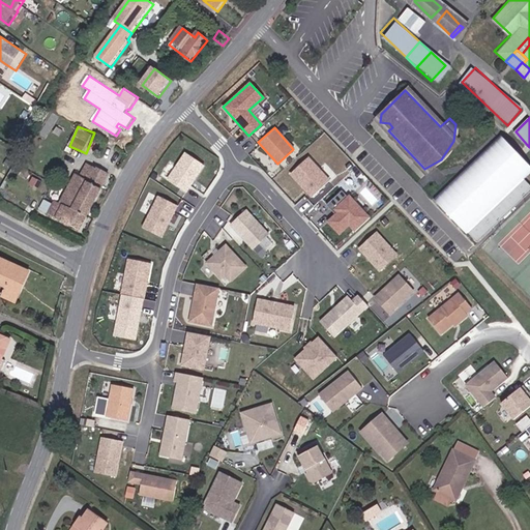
[(529,162),(502,133),(434,196),(466,231),(468,230),(476,239),(529,189),(529,182),(525,177),(529,171),(529,162)]
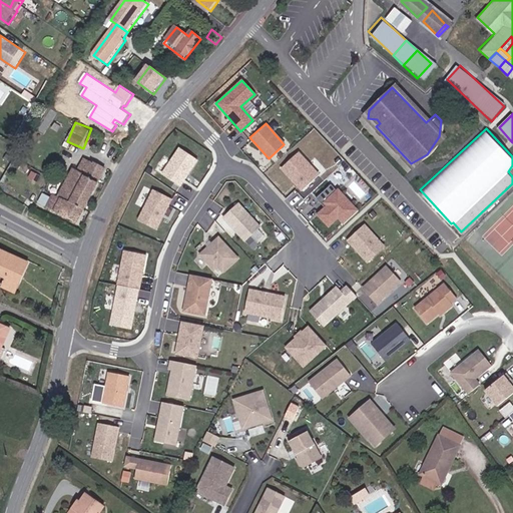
[(181,184),(199,158),(181,146),(163,172),(181,184)]
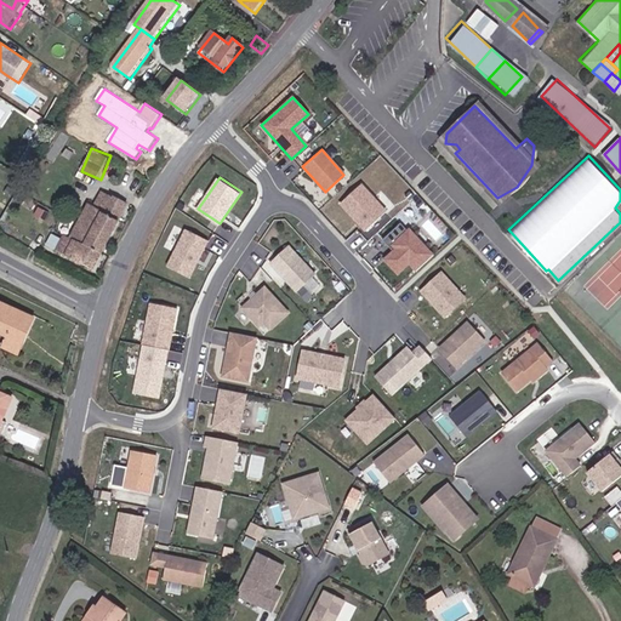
[(385,211),(360,183),(339,203),(354,220),(357,218),(359,222),(358,223),(364,231),(385,211)]
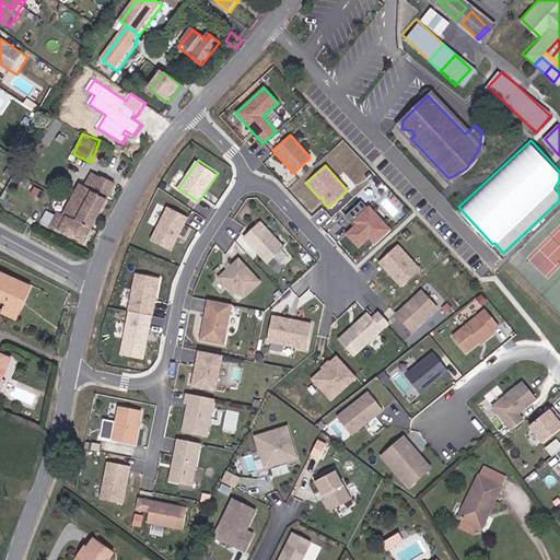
[(59,212),(54,223),(53,226),(86,243),(115,184),(91,175),(85,188),(81,186),(74,198),(68,210),(57,206),(55,210),(59,212)]
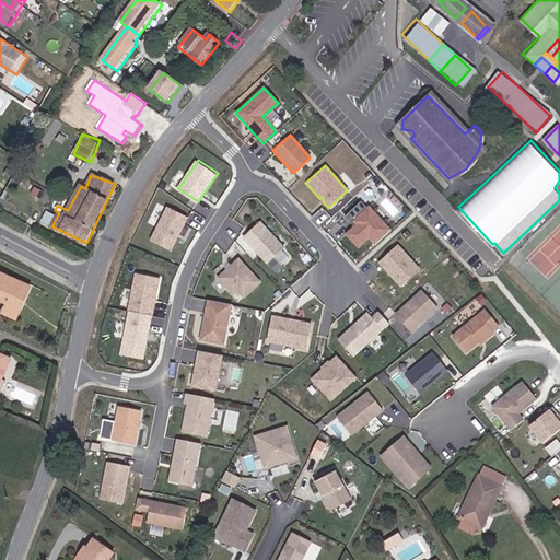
[(68,210),(74,198),(68,195),(63,202),(59,201),(57,206),(68,210)]
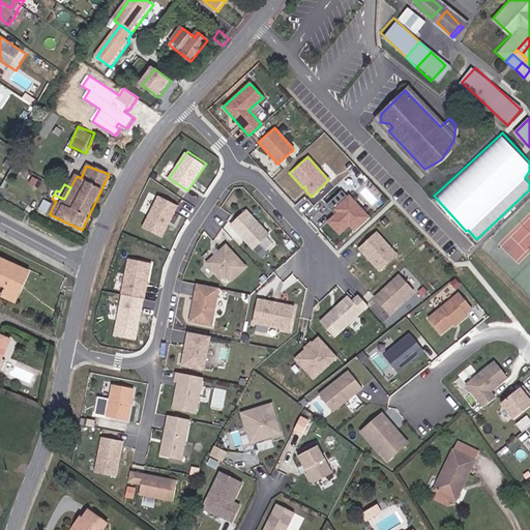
[(367,218),(348,196),(346,197),(341,190),(324,204),(331,211),(334,209),(336,211),(326,222),(337,234),(347,225),(353,232),(367,218)]
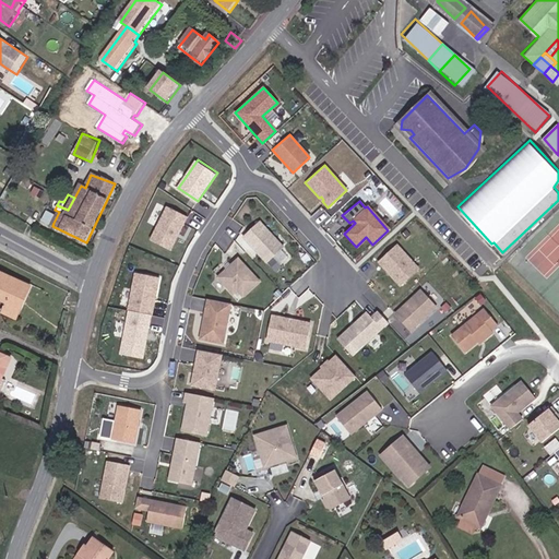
[(171,248),(189,215),(169,204),(152,238),(171,248)]
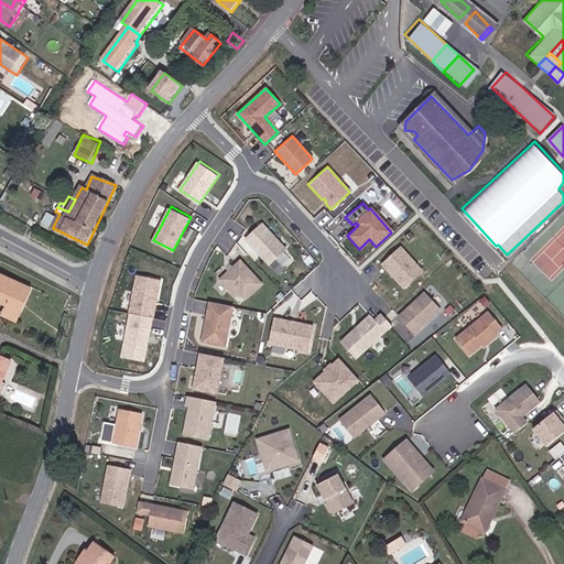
[(54,225),(60,214),(55,212),(50,223),(54,225)]
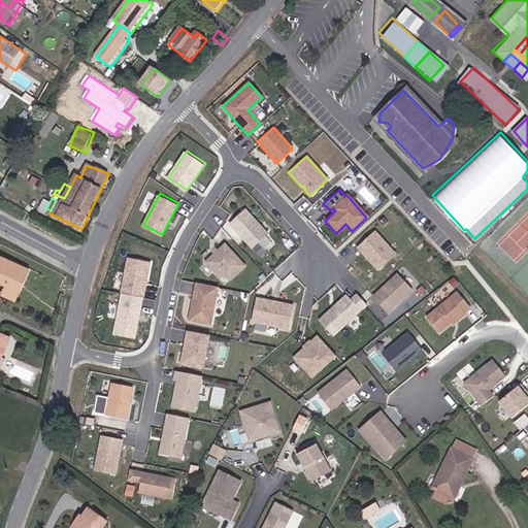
[(266,233),(243,208),(228,223),(250,248),(266,233)]
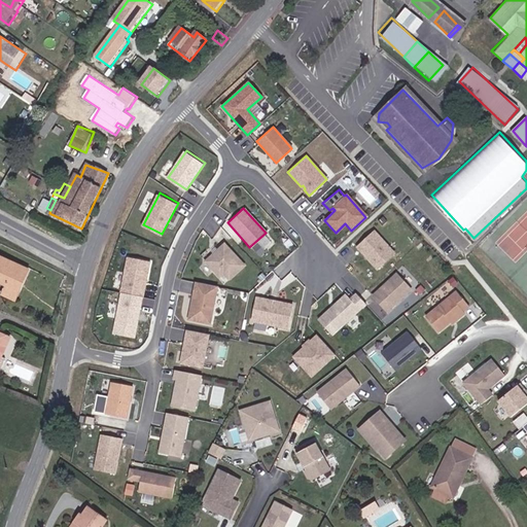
[(392,253),(373,232),(355,247),(375,270),(392,253)]
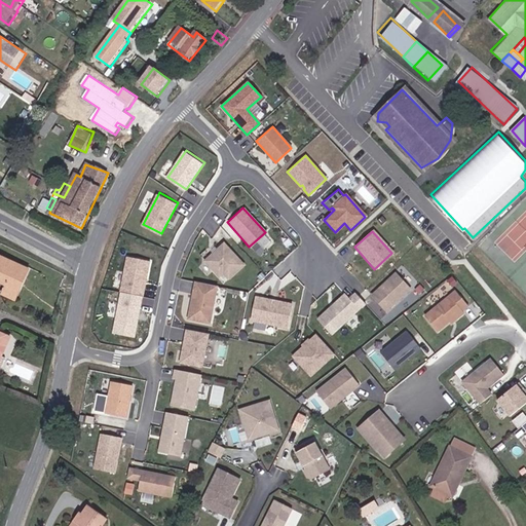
[(242,264),(222,241),(203,259),(217,275),(221,271),(226,277),(242,264)]
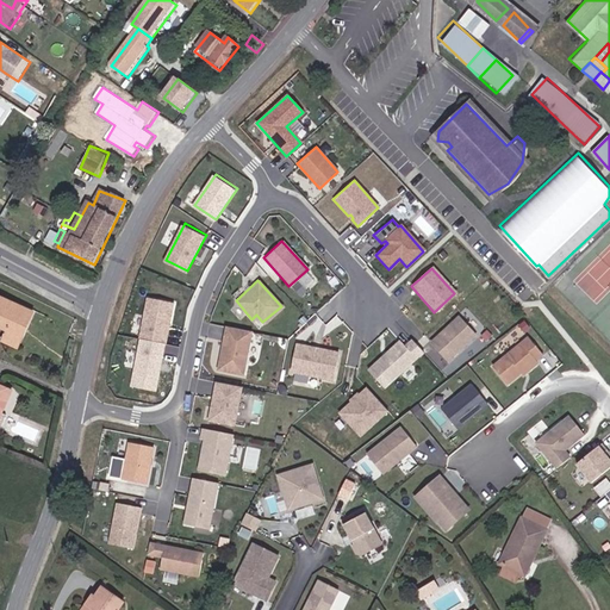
[(305,291),(296,280),(290,286),(299,296),(305,291)]
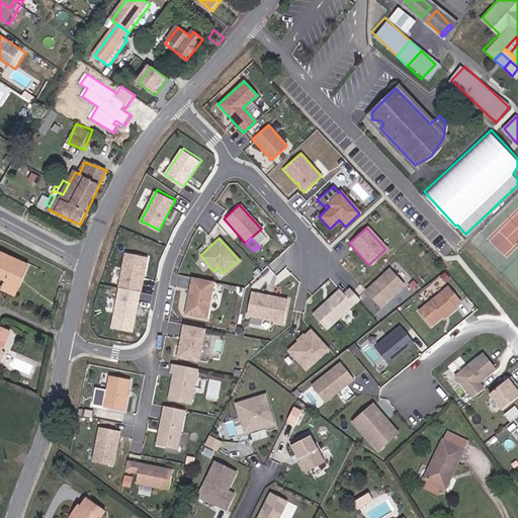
[(0,248),(0,272),(7,276),(19,282),(23,275),(18,273),(24,260),(0,248)]
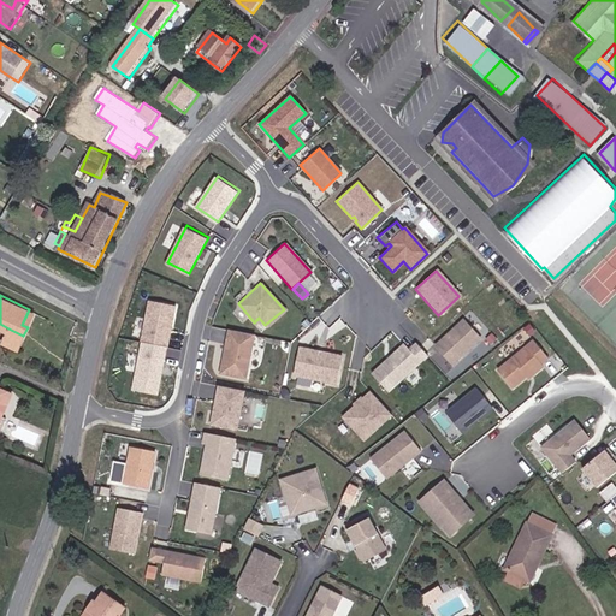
[(149,301),(140,343),(166,349),(175,306),(149,301)]
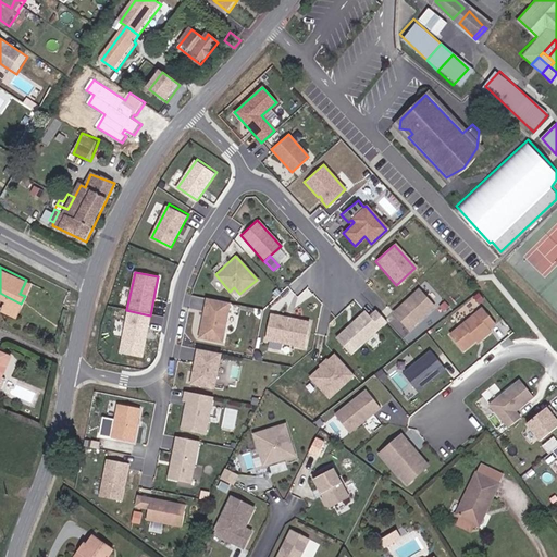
[(32,282),(26,280),(20,294),(25,296),(32,282)]
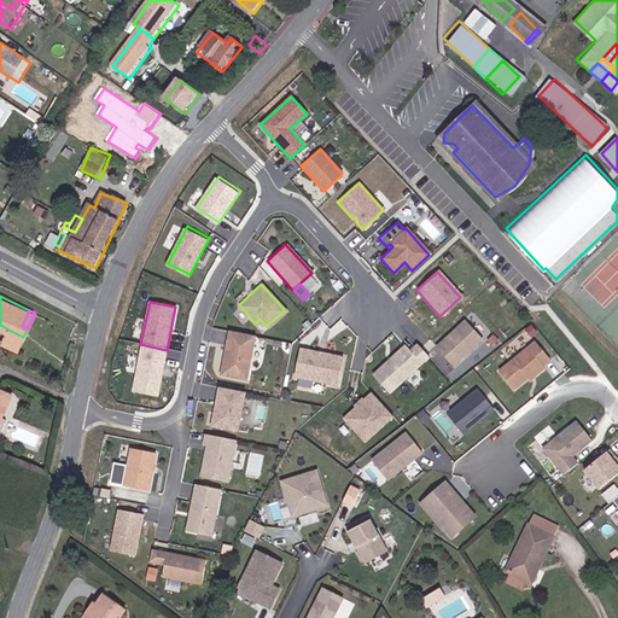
[(450,366),(479,340),(462,321),(433,347),(450,366)]
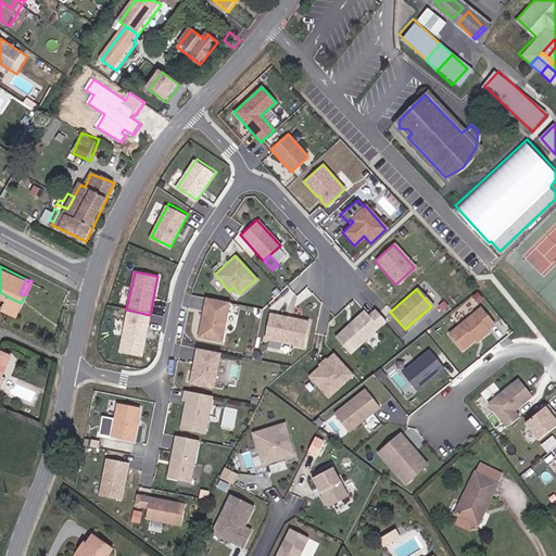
[(219,340),(227,301),(204,295),(197,336),(219,340)]
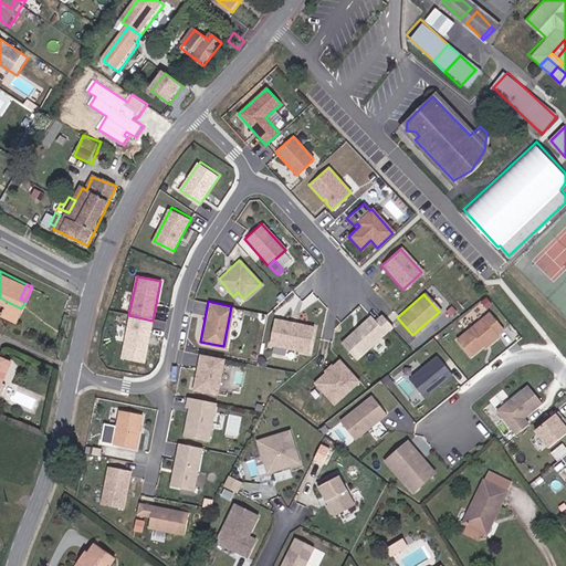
[(21,308),(8,302),(3,310),(18,316),(21,308)]
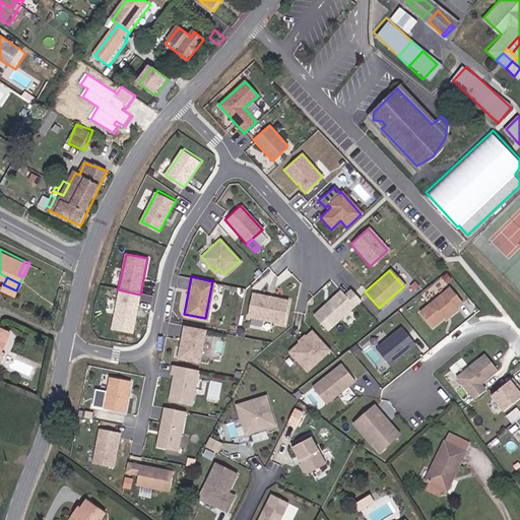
[(133,333),(140,295),(118,289),(112,329),(133,333)]
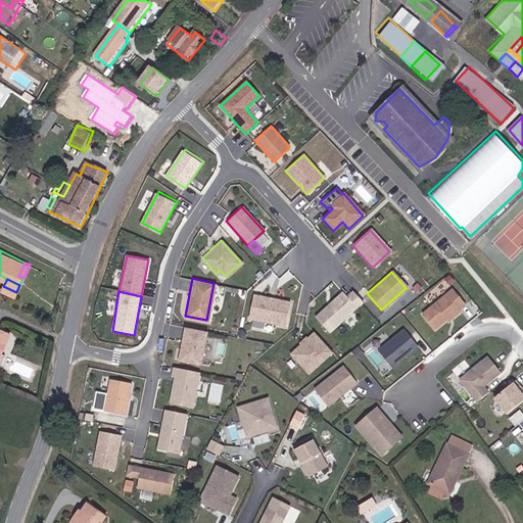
[(327,332),(361,301),(351,291),(345,297),(341,292),(313,317),(327,332)]
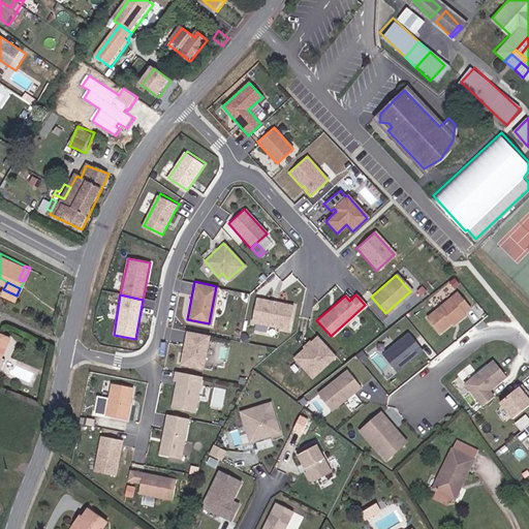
[(467,315),(473,310),(461,294),(430,320),(442,335),(458,322),(462,322),(469,317),(467,315)]
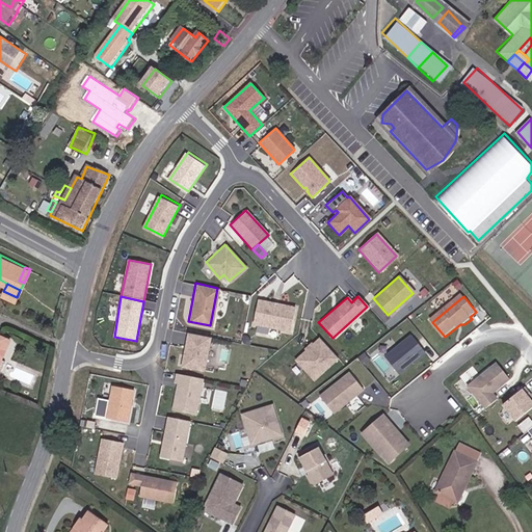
[(288,331),(293,307),(257,299),(251,323),(288,331)]
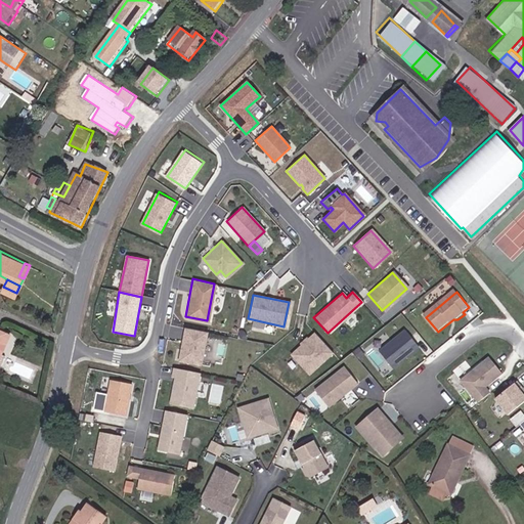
[(203,330),(185,326),(178,359),(200,363),(207,333),(206,333),(203,330)]
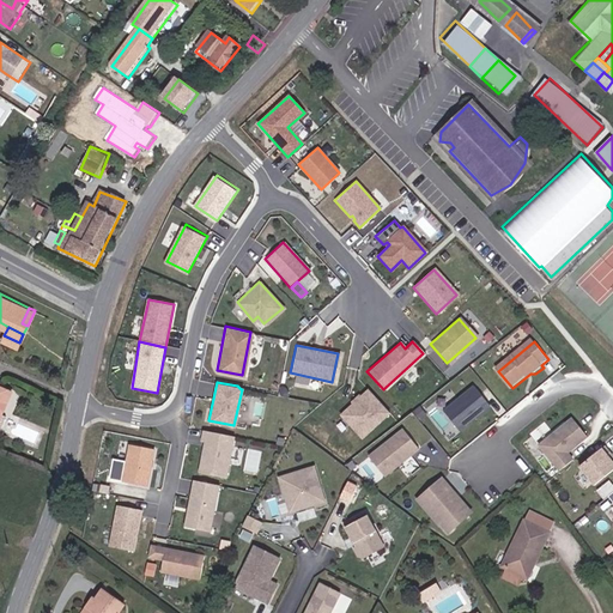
[(0,418),(6,406),(12,408),(18,394),(0,387),(0,418)]
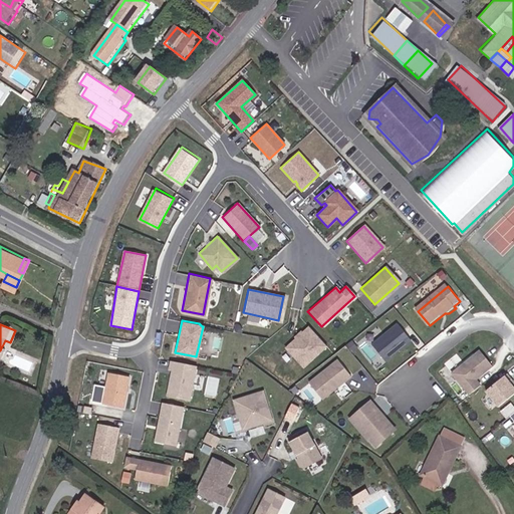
[(397,351),(400,349),(402,351),(413,342),(400,325),(373,346),(388,362),(399,353),(397,351)]
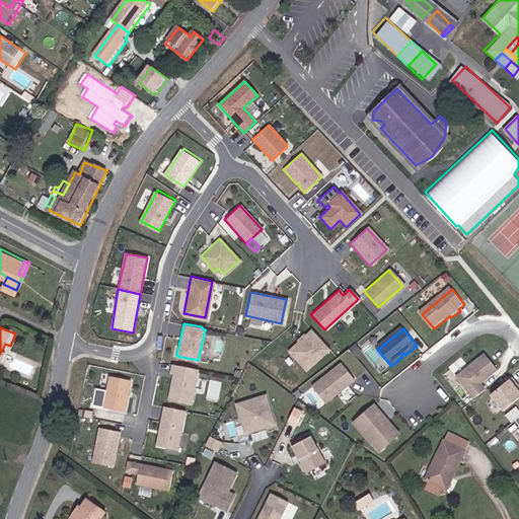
[(327,350),(309,329),(286,351),(304,371),(327,350)]
